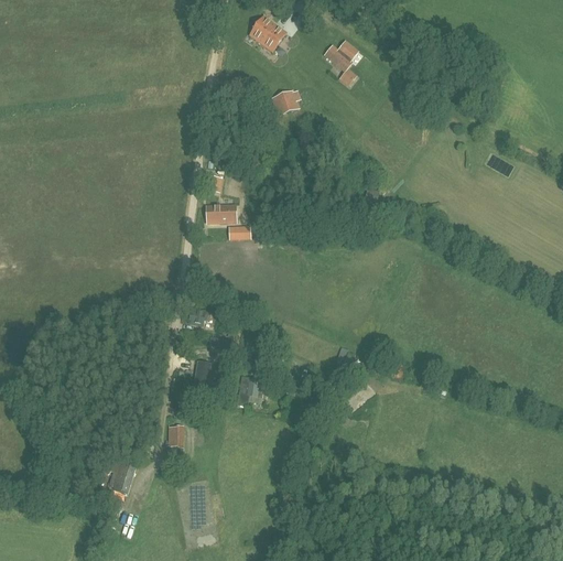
[(262,14),(248,34),(271,52),(287,32),(262,14)]
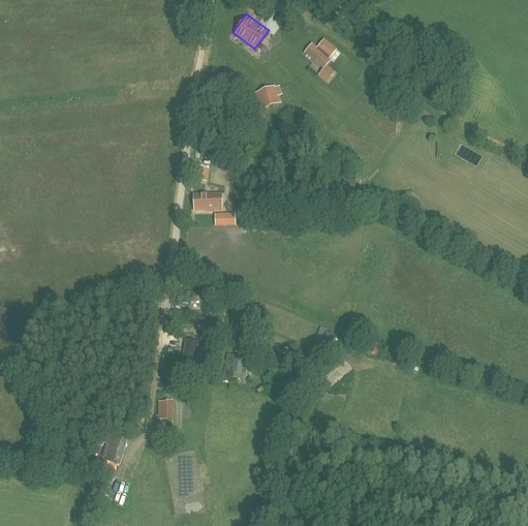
[(303,50),(320,65),(327,58),(322,55),(331,45),(322,38),(314,48),(313,47),(308,43),(303,50)]
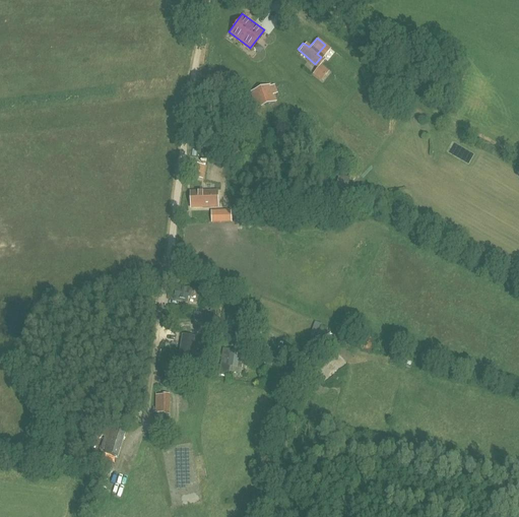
[(327,55),(332,49),(327,46),(323,52),(327,55)]
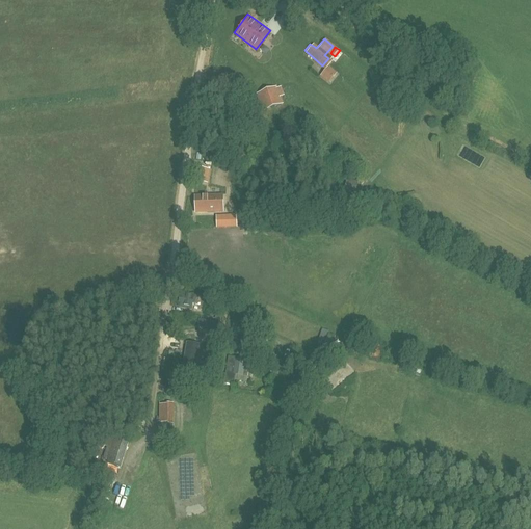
[(256,91),(262,108),(282,102),(279,94),(283,93),(280,84),(275,86),(275,84),(256,91)]
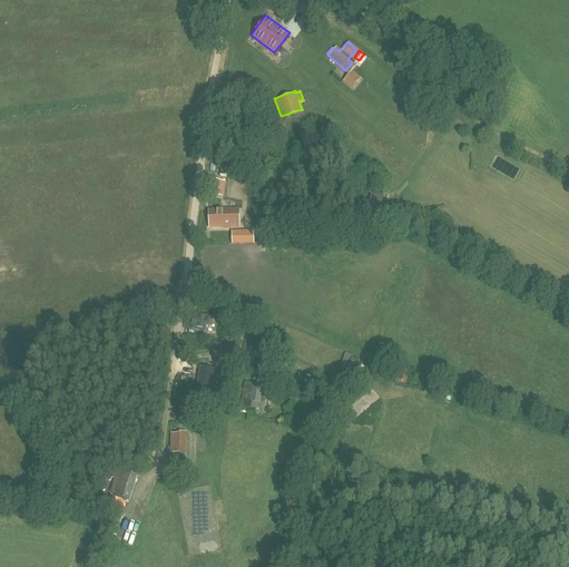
[(208,177),(207,193),(218,193),(221,177),(208,177)]
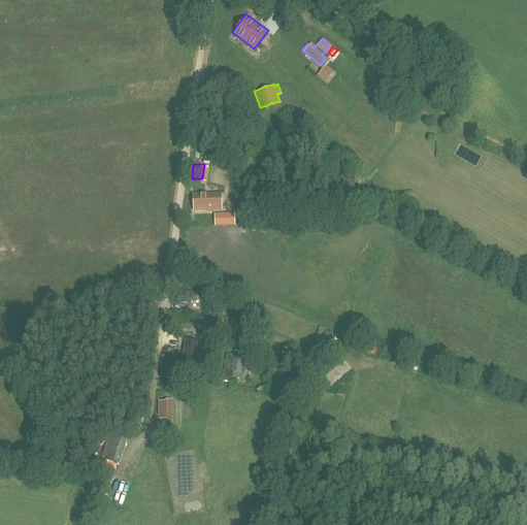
[(193,193),(193,205),(205,205),(205,207),(221,207),(221,193),(213,194),(213,192),(193,193)]
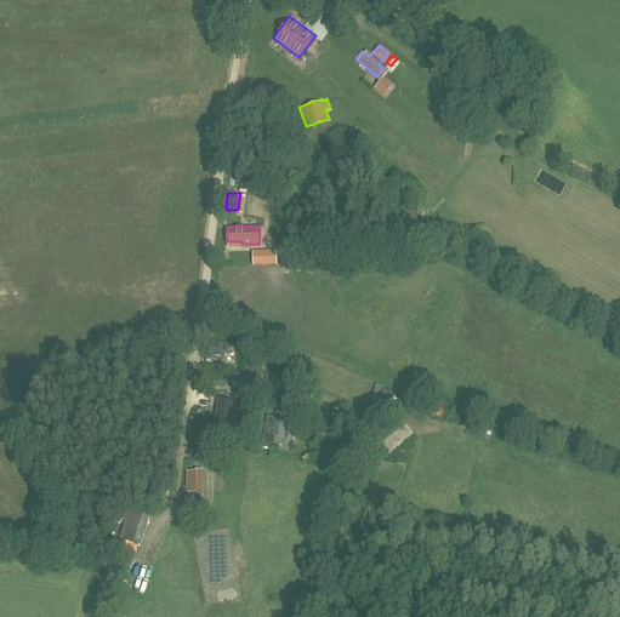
[(274,247),(251,249),(251,263),(276,262),(274,247)]
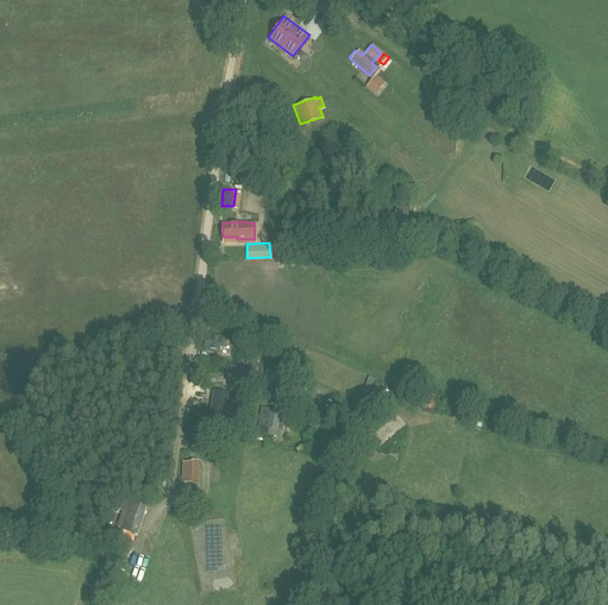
[(219,345),(225,346),(227,336),(220,335),(207,332),(204,348),(218,351),(219,345)]
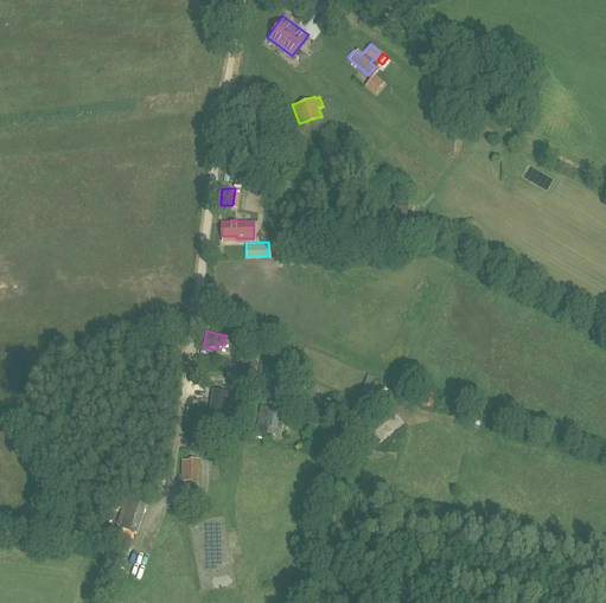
[(382,380),(374,378),(375,376),(367,372),(361,387),(369,391),(376,393),(382,380)]
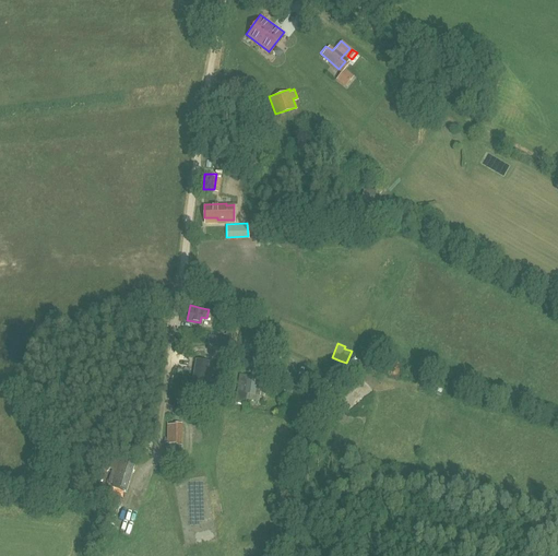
[(209,362),(191,358),(187,388),(200,390),(200,388),(210,389),(210,392),(217,393),(223,364),(215,363),(214,365),(208,365),(209,362)]
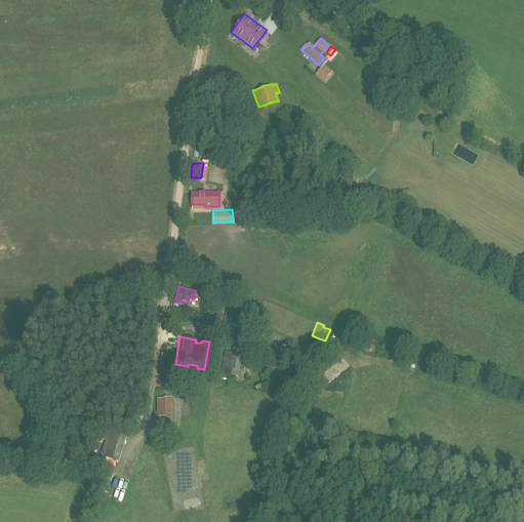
[(224,350),(219,376),(229,377),(231,367),(243,369),(246,353),(224,350)]
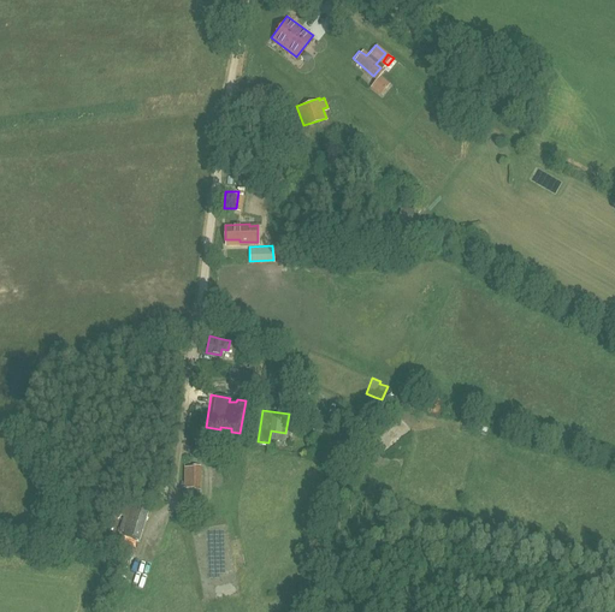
[(373,444),(370,438),(368,438),(365,432),(359,435),(364,441),(362,443),(366,449),(373,444)]
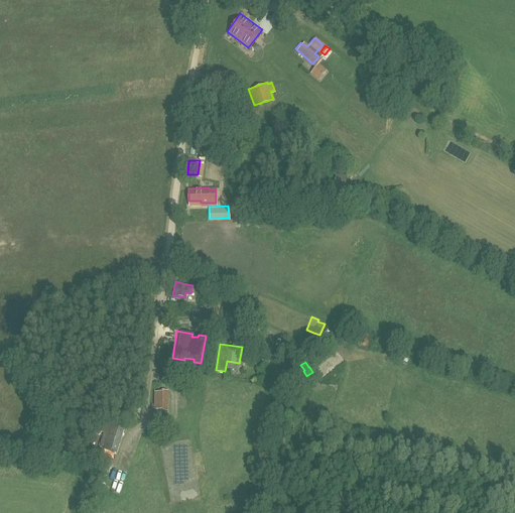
[(153,390),(153,407),(153,408),(167,408),(167,390),(153,390)]
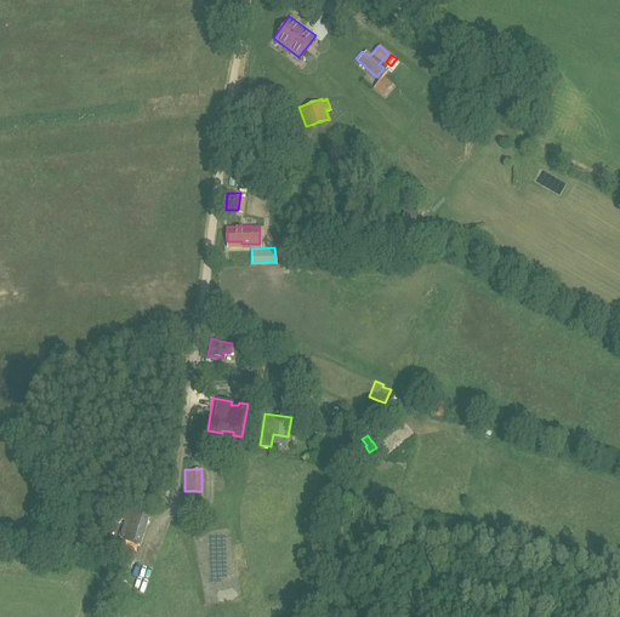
[(151,476),(141,492),(148,497),(158,481),(151,476)]
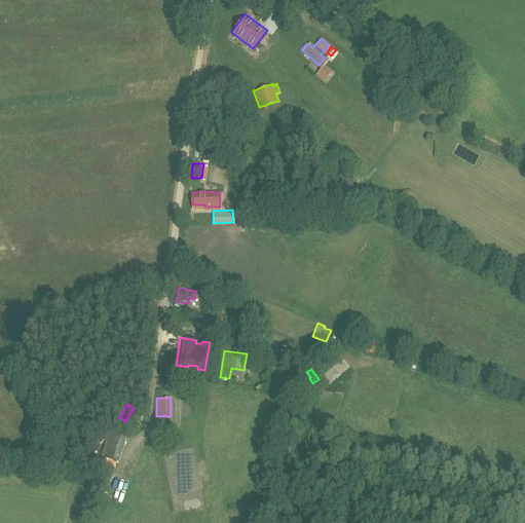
[(102,438),(105,439),(110,441),(105,454),(117,458),(125,434),(112,430),(112,428),(106,426),(102,438)]
